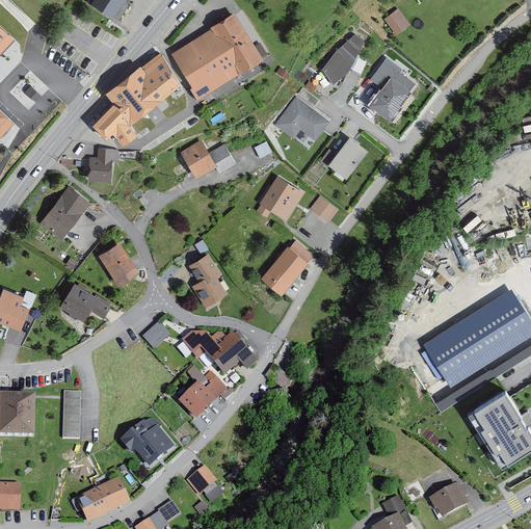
[(91,0),(90,2),(113,17),(124,0),(91,0)]
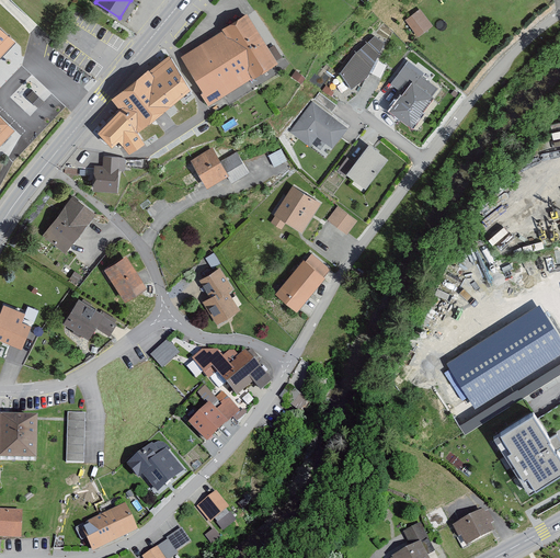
[(432,25),(420,8),(404,19),(416,36),(432,25)]
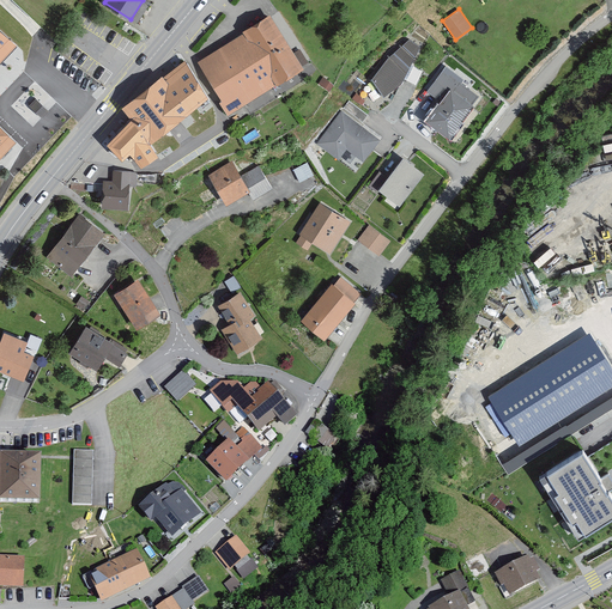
[(306,69),(272,13),(242,31),(243,34),(199,60),(230,113),(278,84),(278,86),(306,69)]
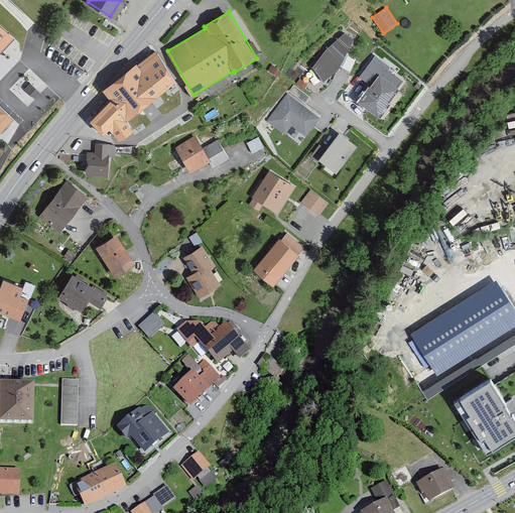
[(0,49),(13,36),(0,24),(0,49)]
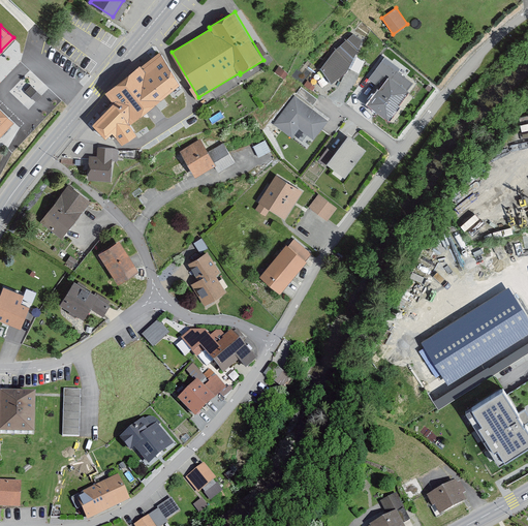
[(362,40),(352,34),(333,50),(321,68),(332,84),(347,70),(362,40)]
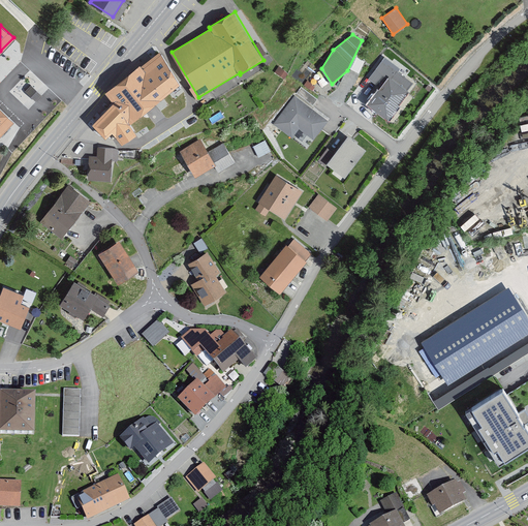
[(137,132),(130,123),(182,85),(159,53),(105,92),(115,104),(93,123),(106,138),(114,132),(124,145),(137,132)]
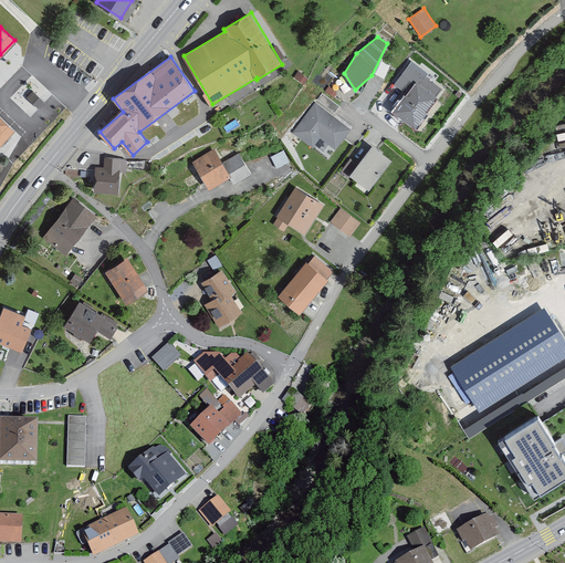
[(441,90),(409,64),(394,84),(407,94),(393,113),(416,129),(438,98),(436,97),(441,90)]
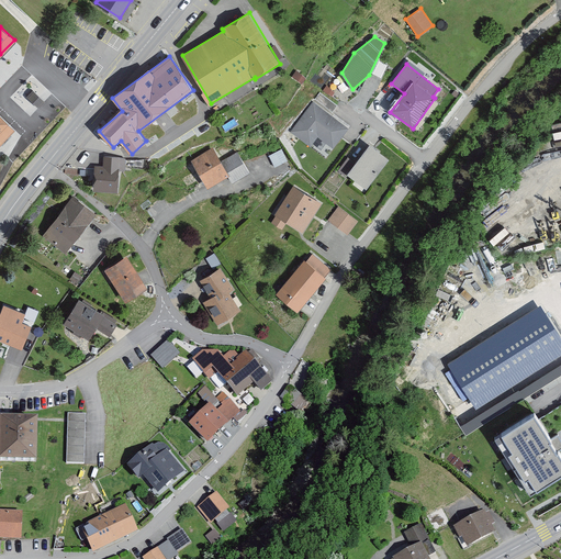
[(310,146),(317,135),(334,147),(348,127),(311,99),(288,130),(310,146)]
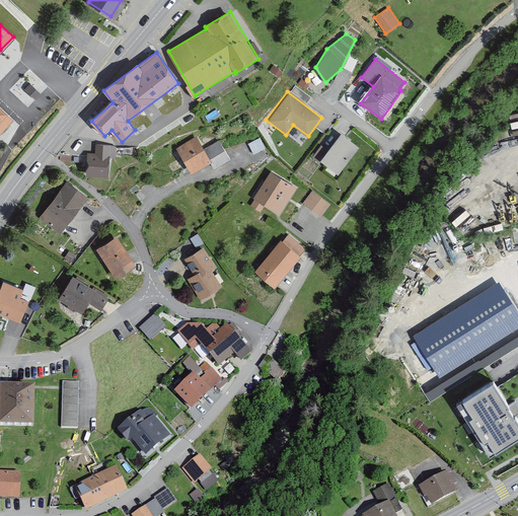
[(0,133),(13,120),(0,106),(0,133)]
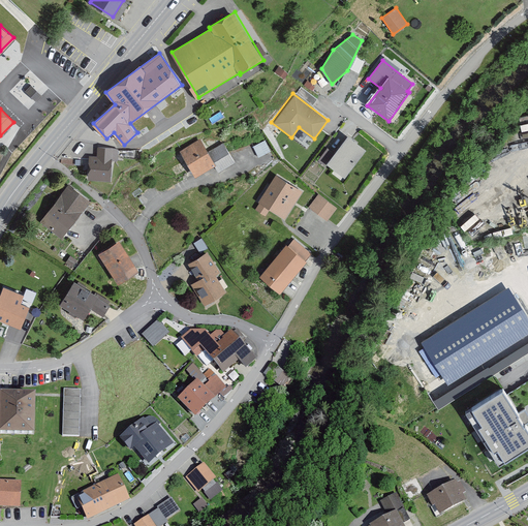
[(259,151),(270,146),(266,135),(254,140),(259,151)]
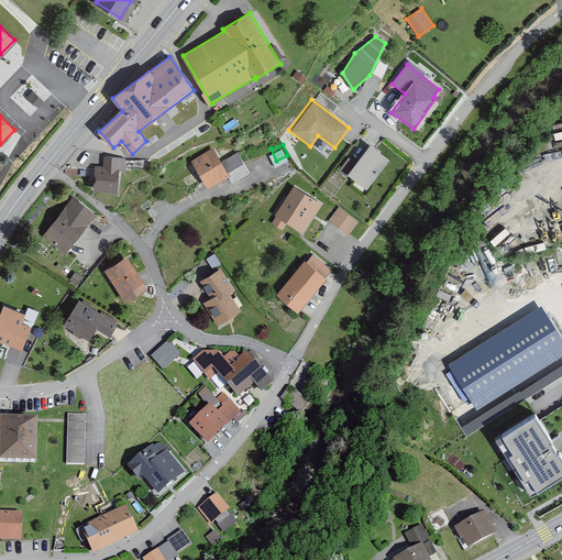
[(367,188),(389,158),(370,144),(356,162),(349,156),(338,172),(348,178),(350,175),(367,188)]
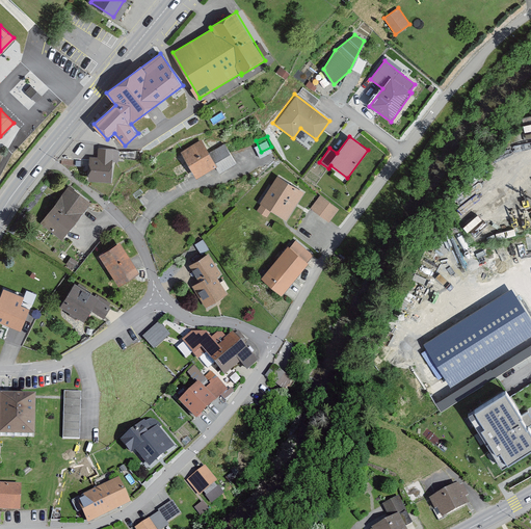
[(209,152),(202,139),(182,151),(197,177),(215,166),(218,170),(235,161),(224,142),(209,152)]
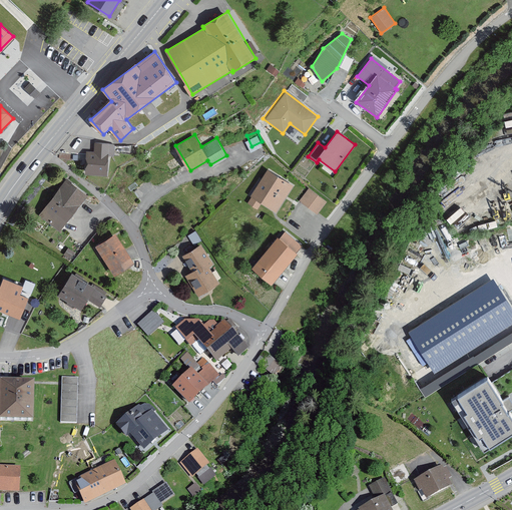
[(114,144),(95,143),(95,151),(87,151),(86,174),(109,175),(109,154),(114,155),(114,144)]
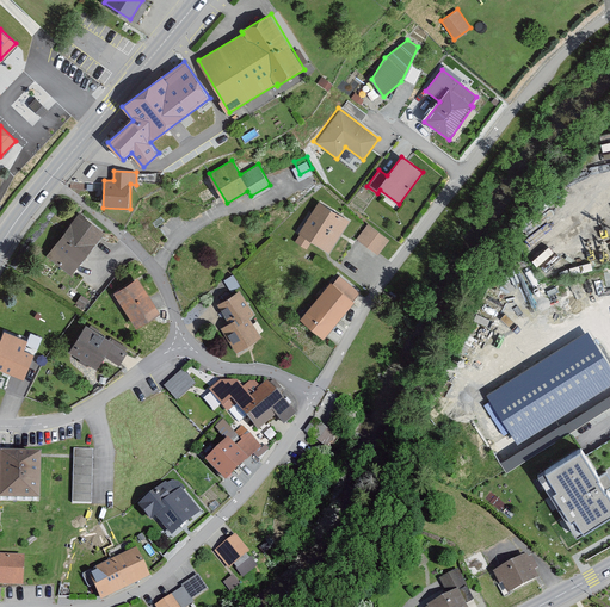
[(349,220),(319,200),(294,240),(306,248),(312,240),(328,251),(349,220)]
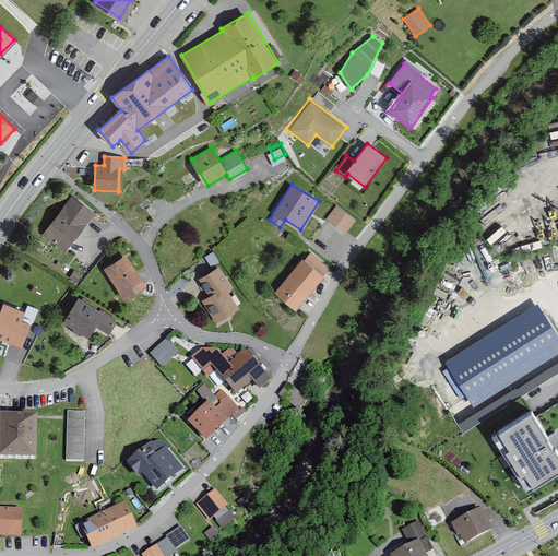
[(94,212),(72,194),(43,234),(64,250),(94,212)]
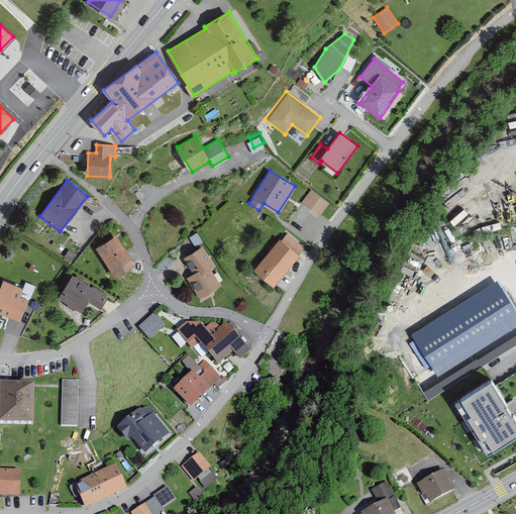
[(328,202),(310,189),(301,201),(319,214),(328,202)]
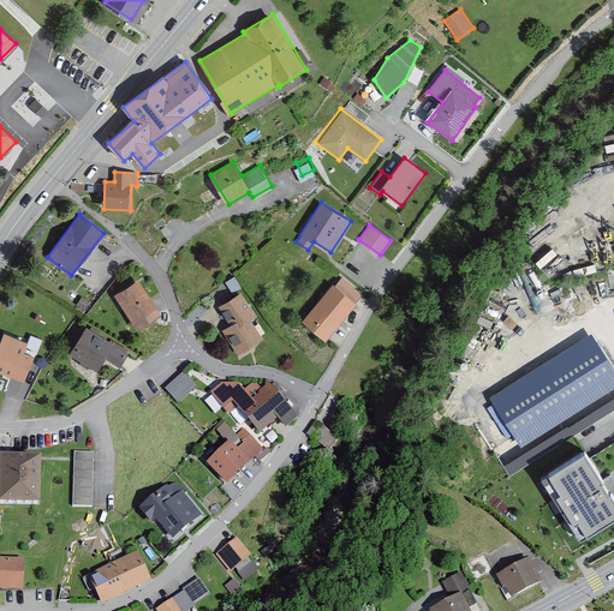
[(160,313),(138,279),(114,294),(136,329),(160,313)]
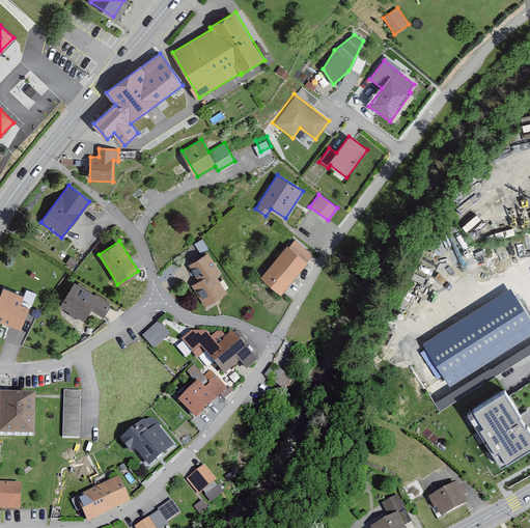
[(307,260),(286,244),(259,276),(280,293),(307,260)]
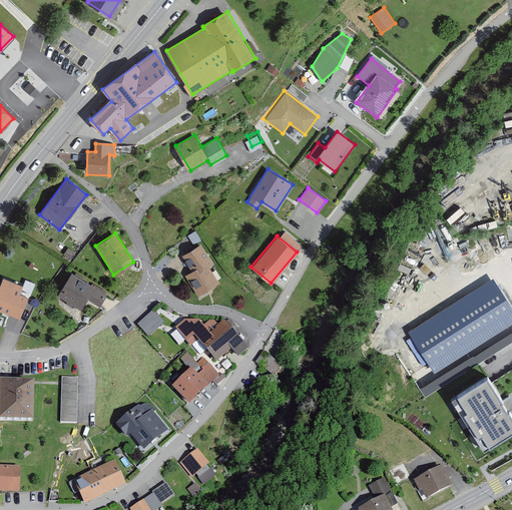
[(200,241),(181,253),(192,272),(205,264),(211,261),(200,241)]
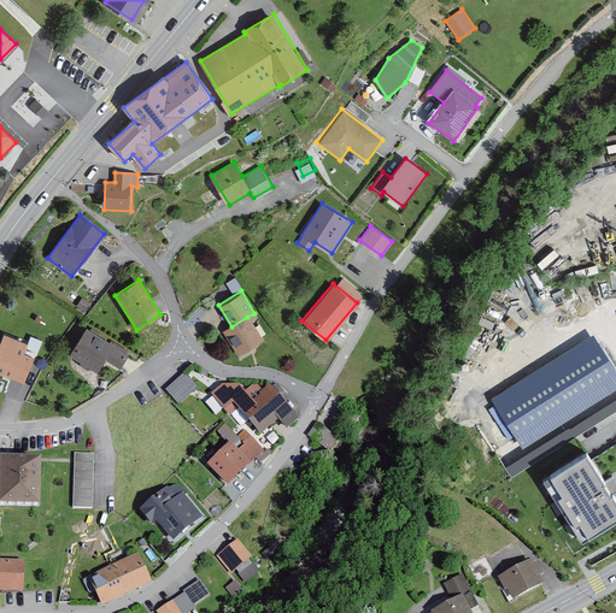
[(232,326),(226,331),(239,353),(262,339),(247,317),(232,326)]
